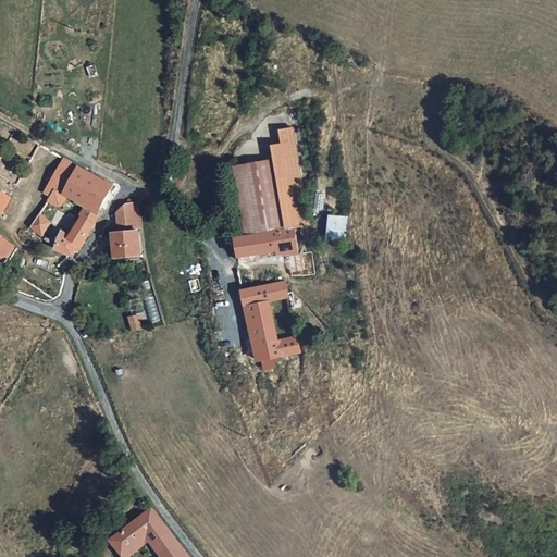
[(284,131),(285,144),(299,141),(297,128),(284,131)]
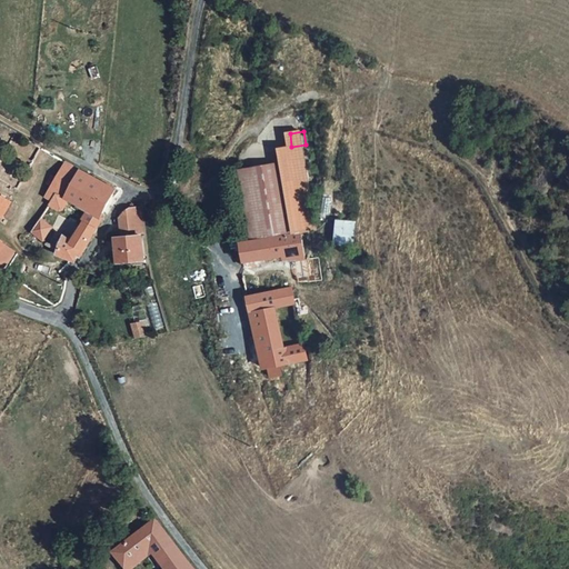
[(285,162),(295,233),(303,232),(318,230),(318,220),(306,145),(291,147),(282,148),(285,162)]
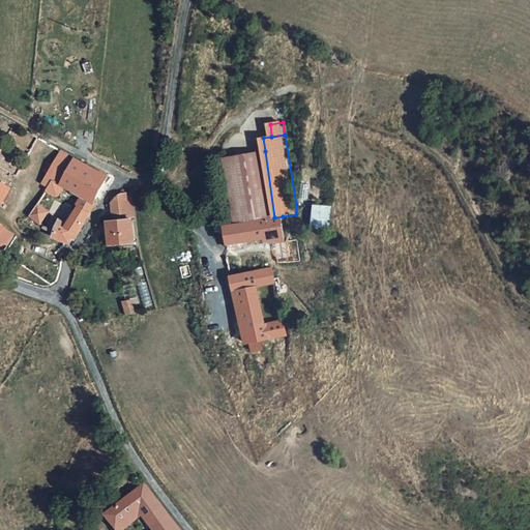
[(59,183),(75,156),(60,148),(42,180),(48,184),(51,179),(59,183)]
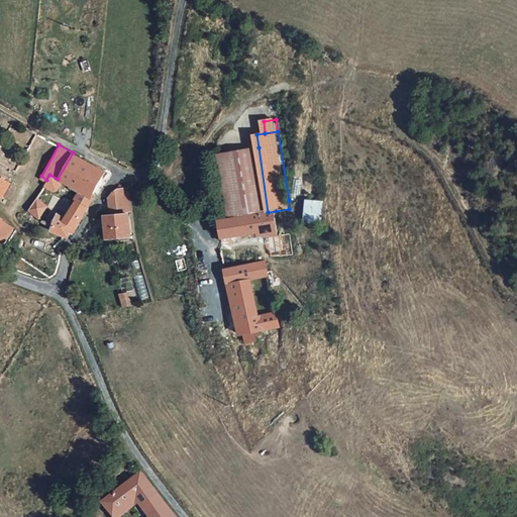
[(230,217),(257,213),(268,212),(259,147),(220,152),(223,173),(224,173),(230,217)]
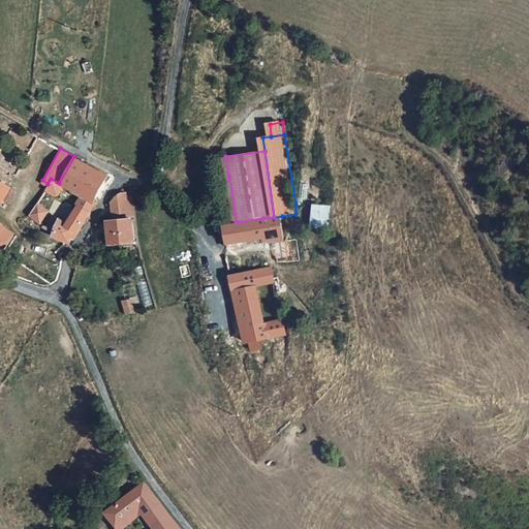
[(89,163),(74,156),(59,183),(61,183),(74,189),(89,163)]
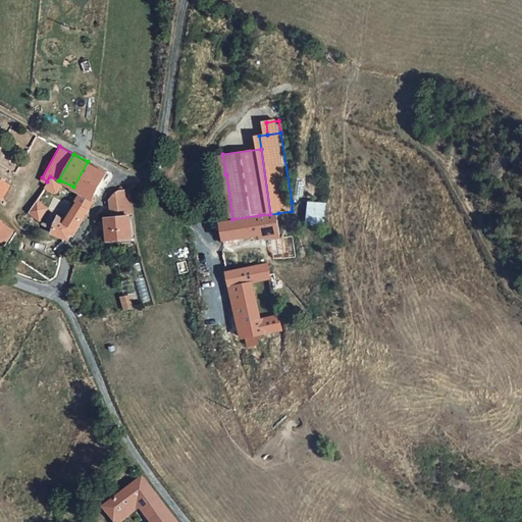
[(106,171),(88,161),(73,187),(83,192),(93,197),(106,171)]
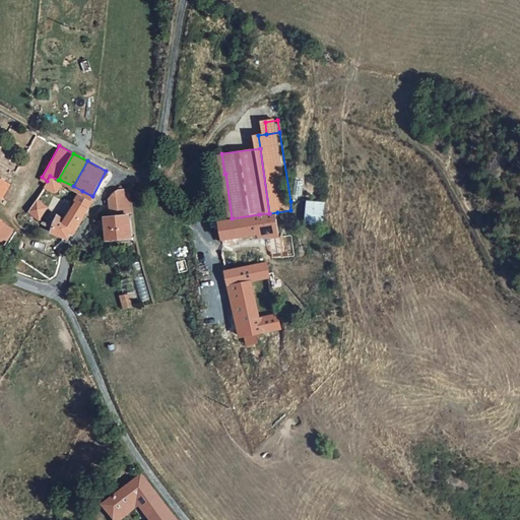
[(0,176),(0,239),(3,242),(13,226),(6,222),(2,218),(0,216),(0,192),(5,195),(7,191),(12,182),(0,176)]
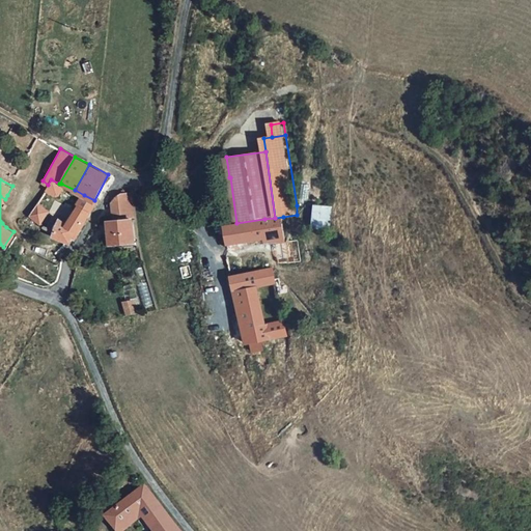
[(54,196),(61,184),(59,184),(51,179),(48,185),(44,191),(54,196)]
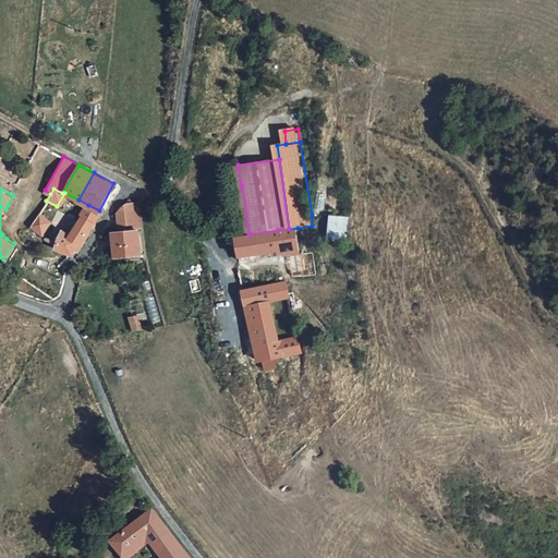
[(118,233),(137,231),(134,204),(126,205),(116,210),(118,233)]
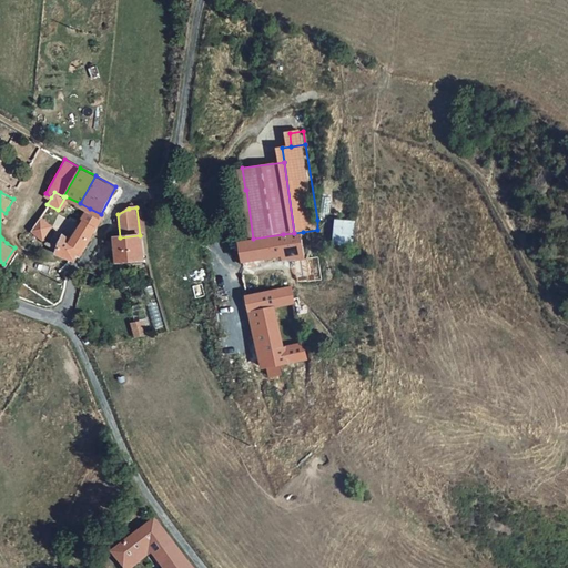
[(140,235),(143,260),(146,260),(144,208),(137,208),(140,235)]
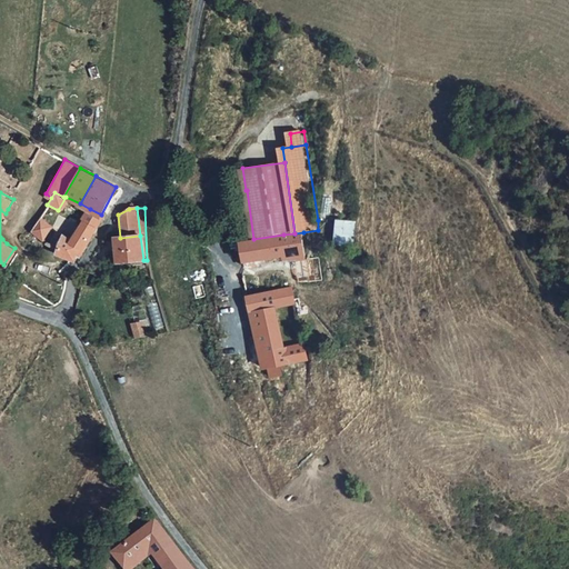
[(105,217),(101,215),(90,209),(75,238),(89,243),(105,217)]
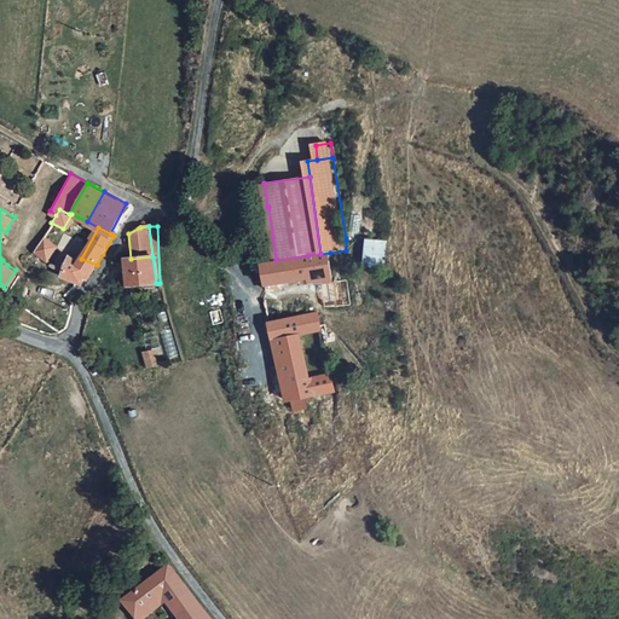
[(44,237),(32,254),(45,264),(57,247),(44,237)]
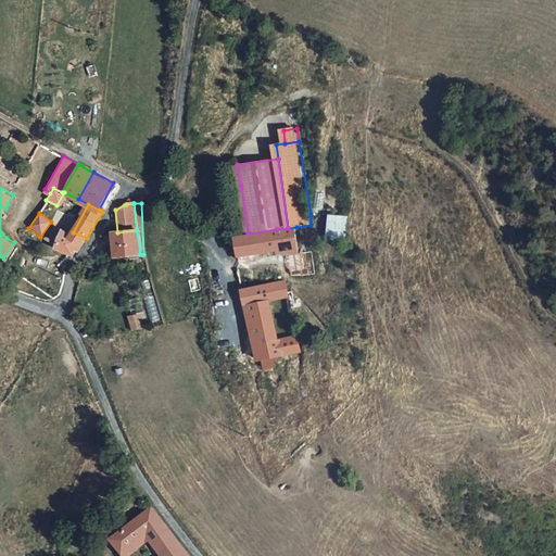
[(346,218),(328,216),(326,238),(344,239),(346,218)]
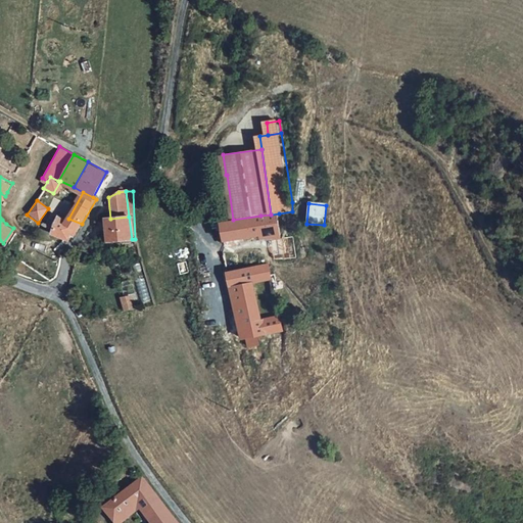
[(260,216),(263,233),(264,237),(272,235),(281,233),(279,214),(271,215),(260,216)]
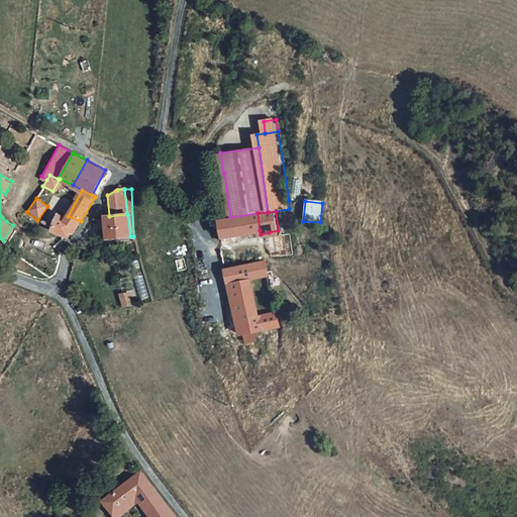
[(76,230),(81,221),(68,216),(60,213),(54,229),(71,234),(73,229),(76,230)]
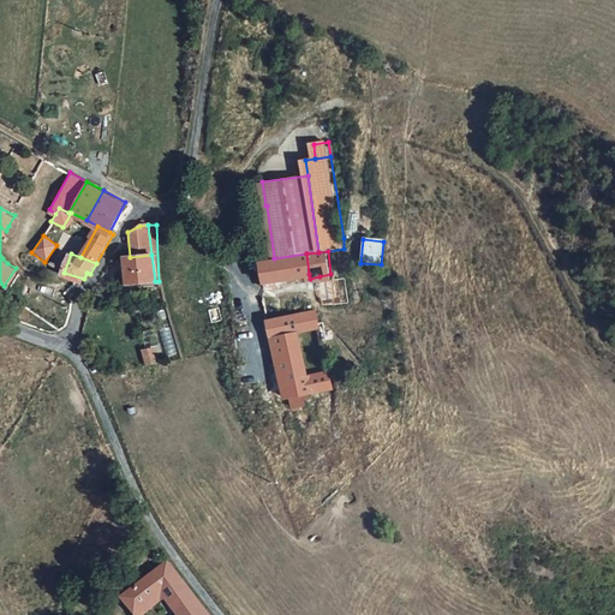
[(282,278),(309,274),(306,254),(274,258),(263,260),(267,281),(282,278)]
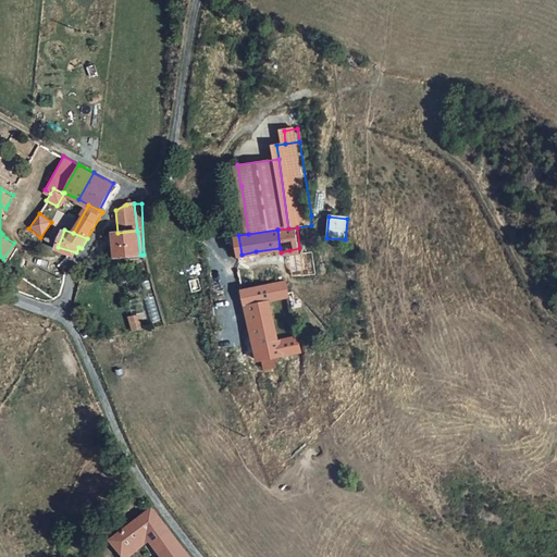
[(119,257),(140,255),(137,231),(118,233),(115,234),(119,257)]
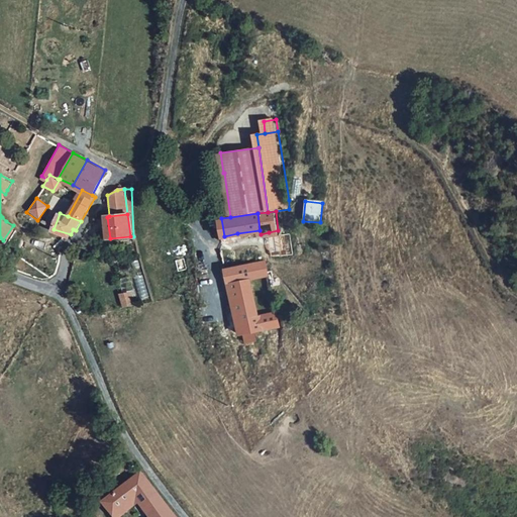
[(278,230),(269,232),(271,256),(281,255),(278,230)]
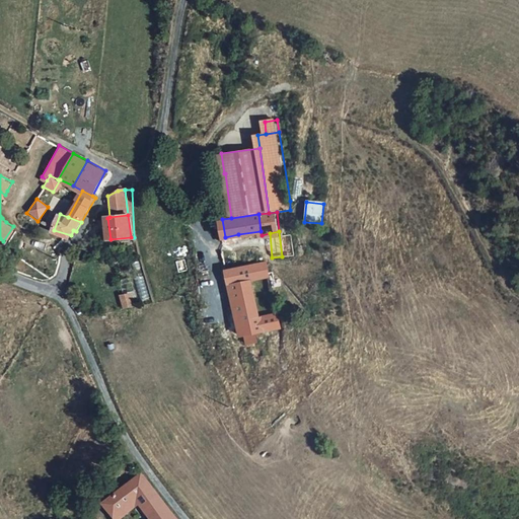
[(266,261),(266,260),(247,264),(251,278),(269,273),(266,261)]
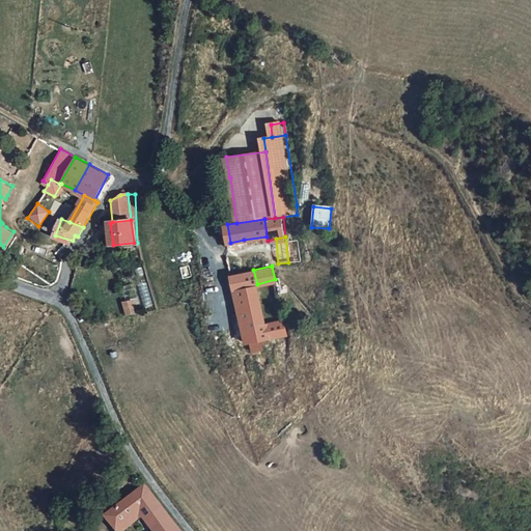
[(257,284),(253,270),(230,275),(233,289),(257,284)]
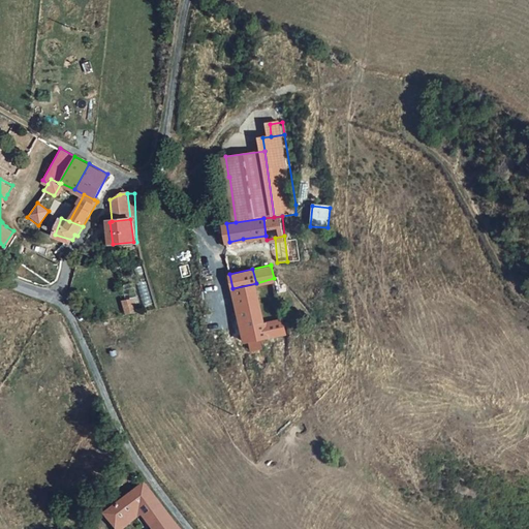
[(251,304),(257,323),(267,321),(257,285),(234,291),(237,307),(251,304)]
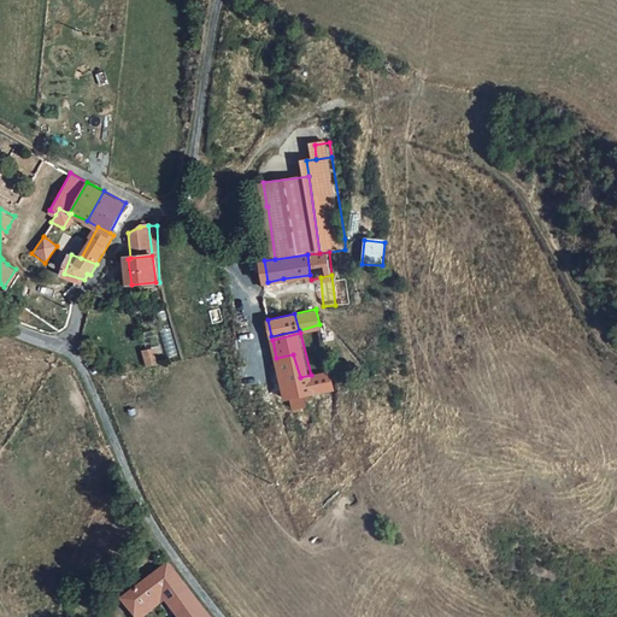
[(154,350),(142,353),(146,366),(158,364),(154,350)]
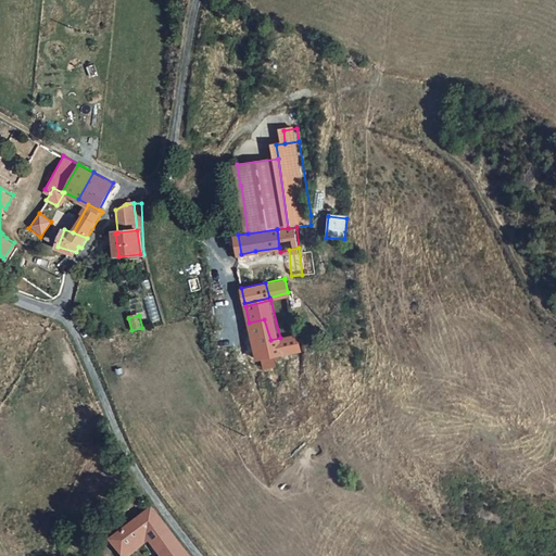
[(280,338),(270,340),(264,319),(249,323),(255,354),(256,359),(261,358),(263,368),(276,365),(275,361),(281,361),(280,353),(283,353),(280,338)]
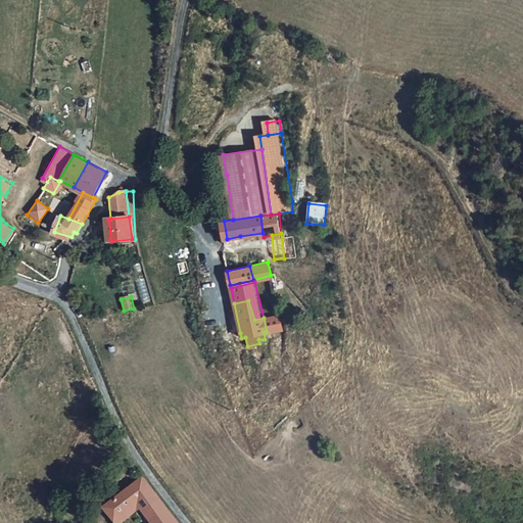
[(281,314),(264,318),(267,332),(277,329),(284,328),(281,314)]
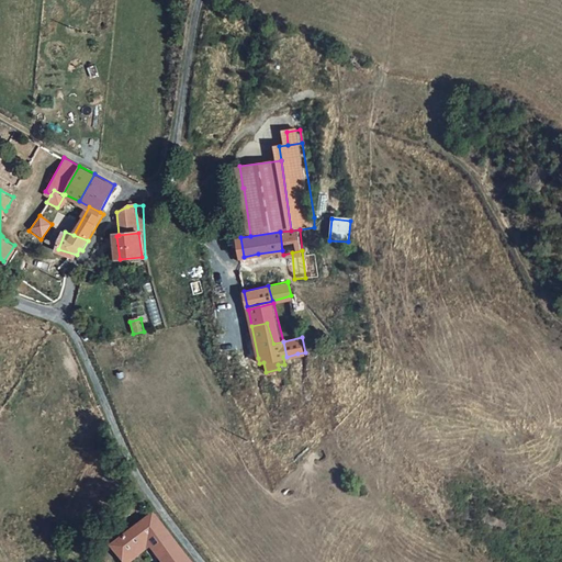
[(165,526),(155,512),(114,542),(131,561),(137,557),(133,551),(148,539),(165,526)]
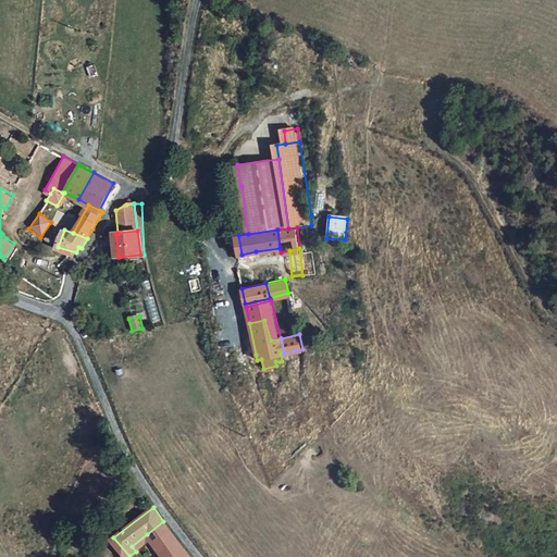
[(190,556),(163,521),(147,534),(151,540),(164,556),(190,556)]
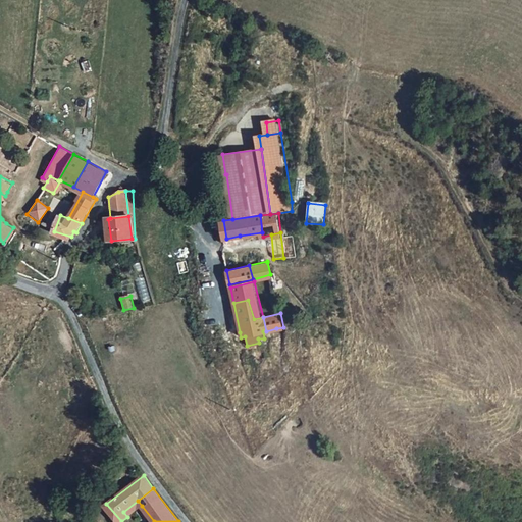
[(142,506),(138,501),(123,512),(127,517),(142,506)]
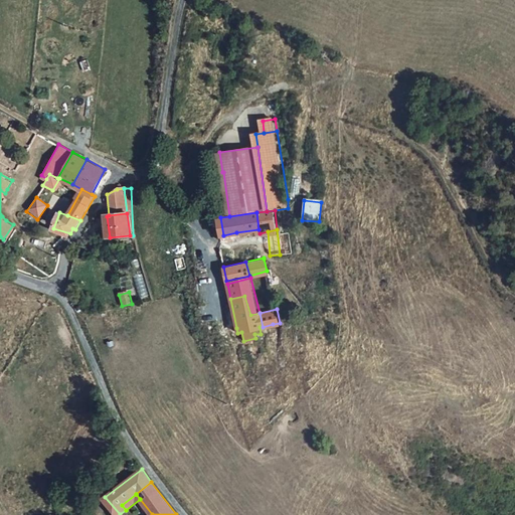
All buildings are outlined.
